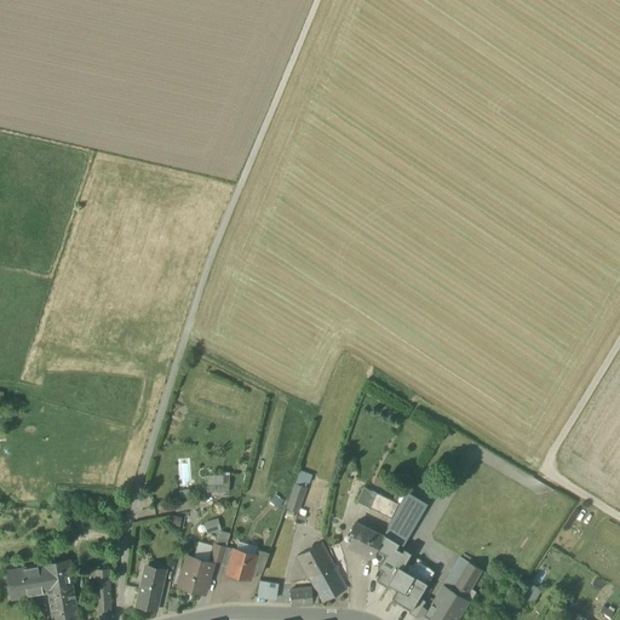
[(300,468),(296,484),(305,488),(309,489),(314,471),(300,468)]
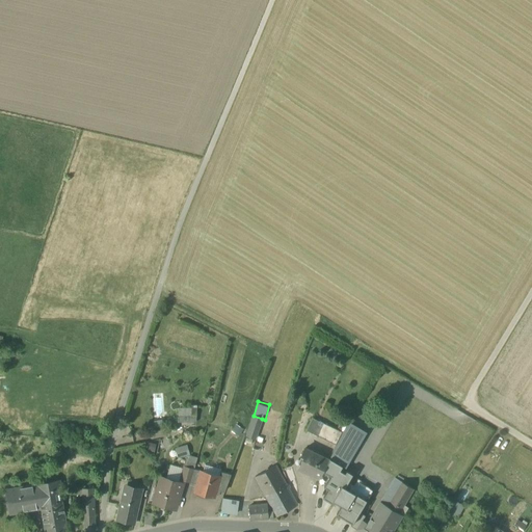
[(196,407),(178,408),(178,422),(196,422),(196,407)]
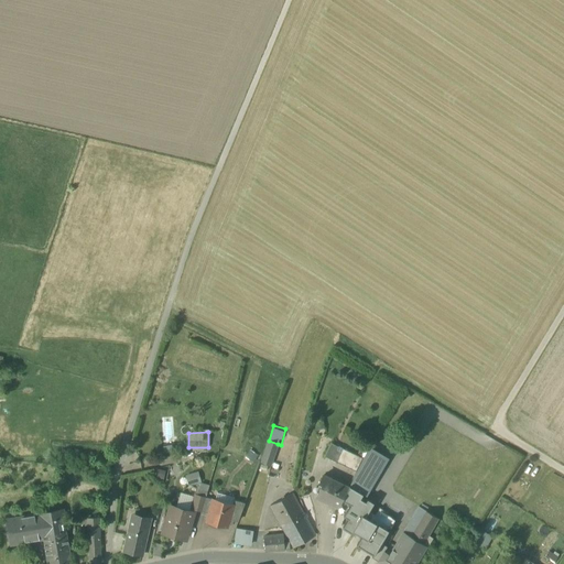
[(271,466),(278,444),(269,441),(262,463),(271,466)]
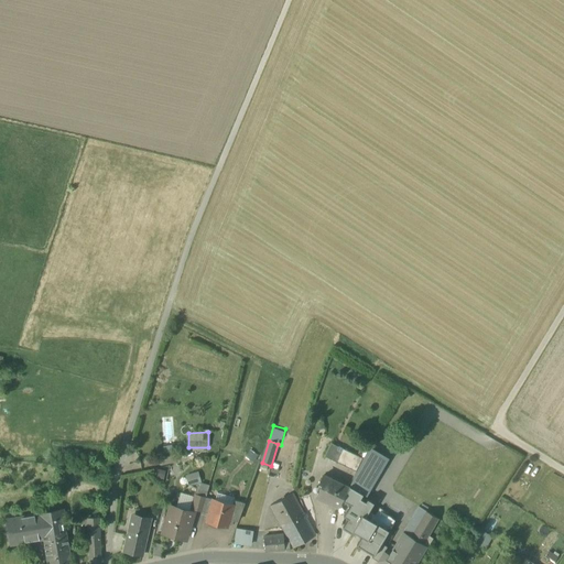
[(324,457),(355,473),(359,465),(362,458),(331,443),(324,457)]
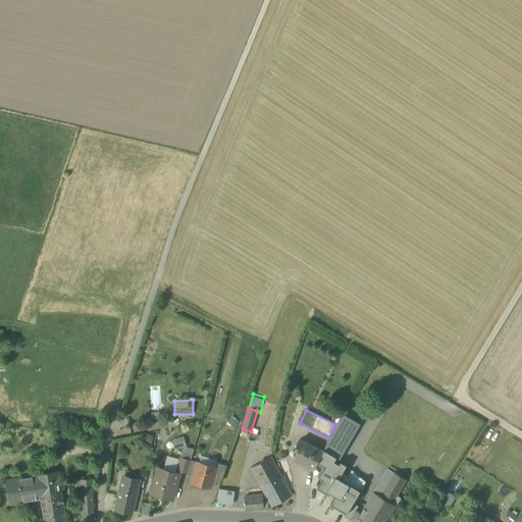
[(159,412),(150,413),(151,420),(160,419),(159,412)]
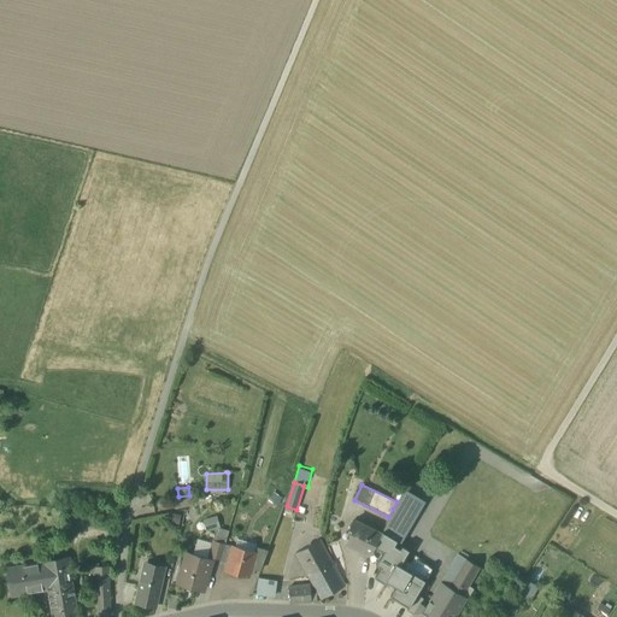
[(405,489),(382,532),(400,541),(424,501),(405,489)]
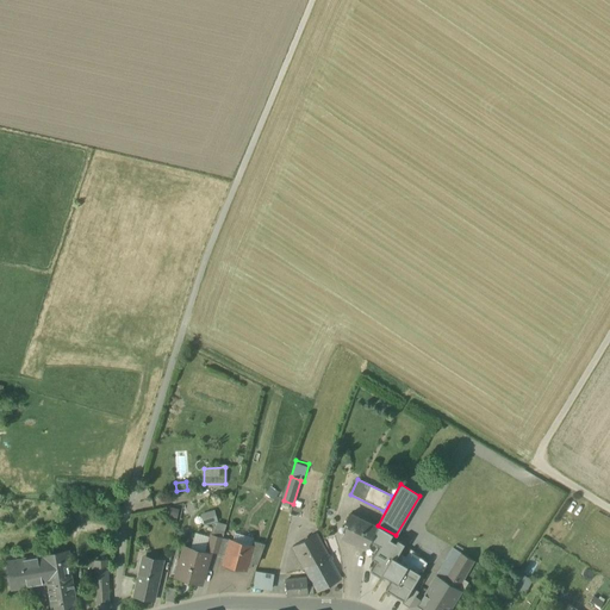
[(279,492),(271,486),(265,495),(273,500),(279,492)]
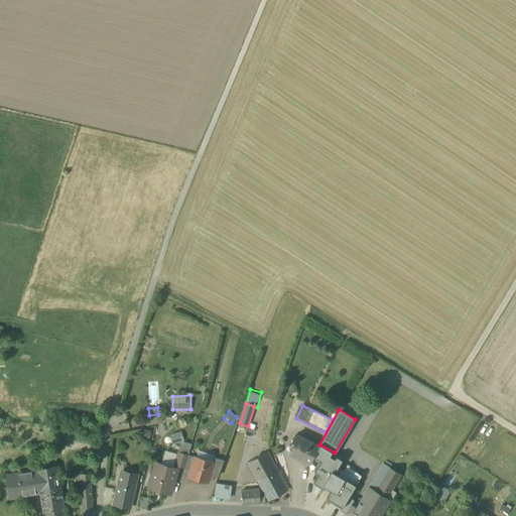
[(142,428),(140,438),(149,440),(151,431),(142,428)]
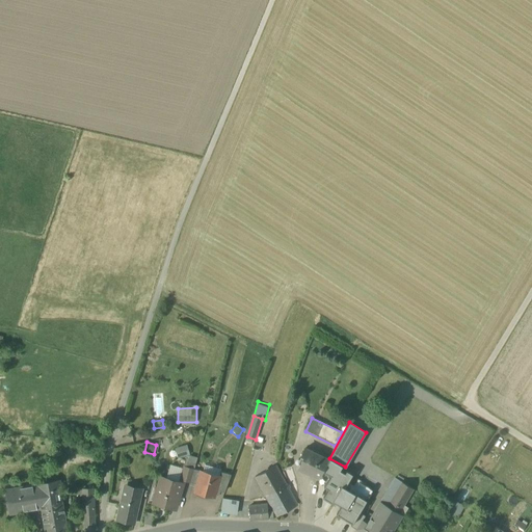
[(186,445),(175,449),(178,458),(189,455),(186,445)]
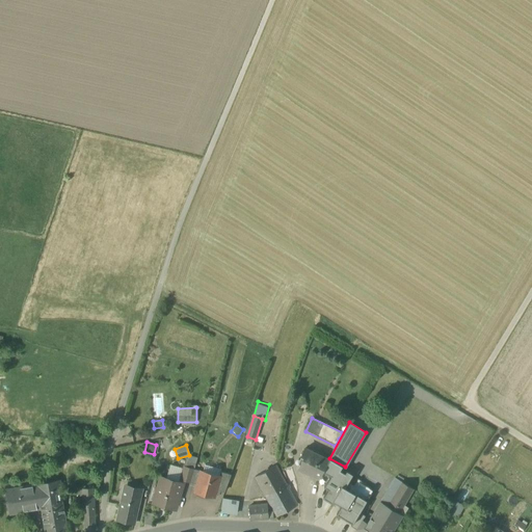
[(298,469),(319,479),(322,472),(328,459),(304,448),(300,456),(303,458),(298,469)]
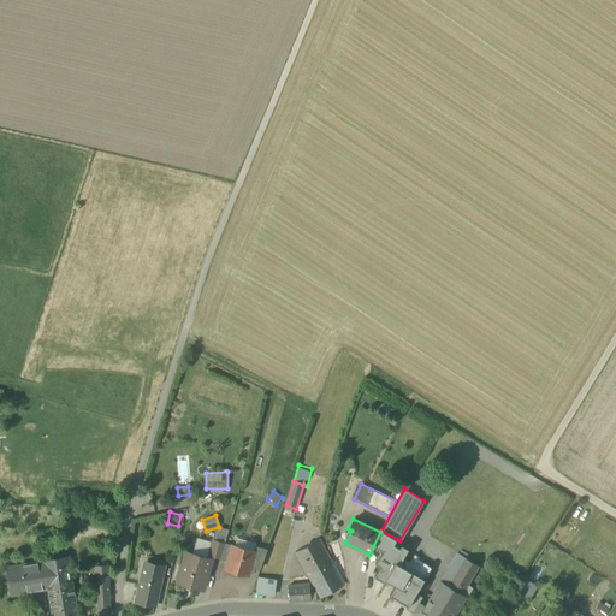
[(213,540),(224,544),(229,529),(219,527),(217,531),(213,540)]
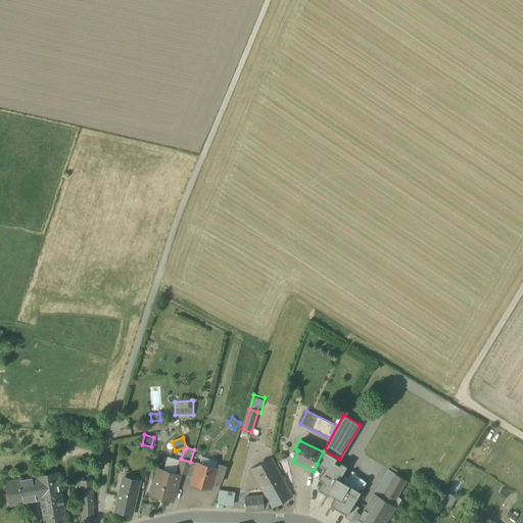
[(290,460),(293,461),(298,450),(295,448),(290,460)]
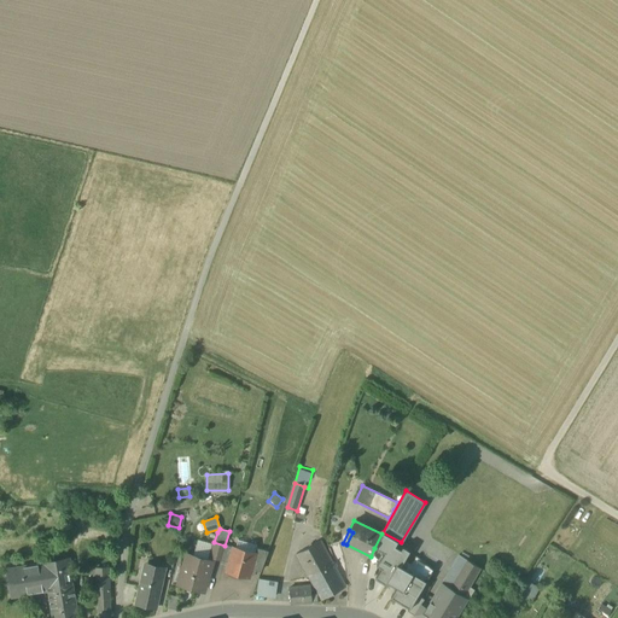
[(380,569),(374,578),(389,587),(390,584),(396,587),(390,598),(409,608),(418,595),(433,570),(414,558),(410,564),(407,570),(401,566),(404,559),(409,551),(402,547),(401,549),(395,547),(397,541),(383,532),(382,534),(374,548),(384,553),(377,566),(380,569)]
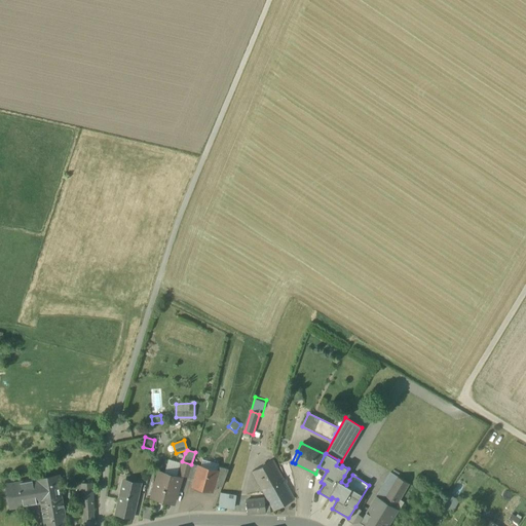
[(179,475),(182,463),(167,459),(163,475),(178,479),(179,475)]
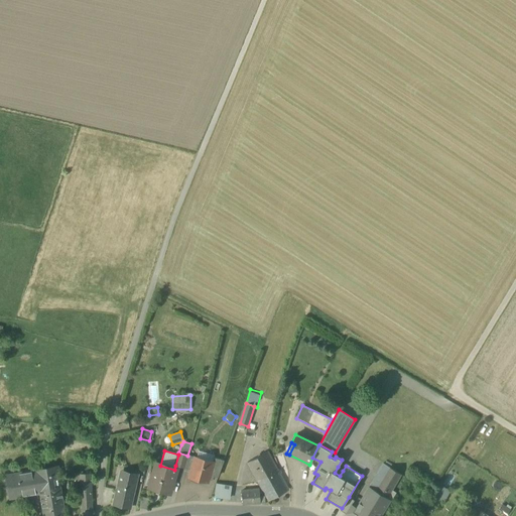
[(212,462),(213,458),(214,455),(199,450),(197,458),(212,462)]
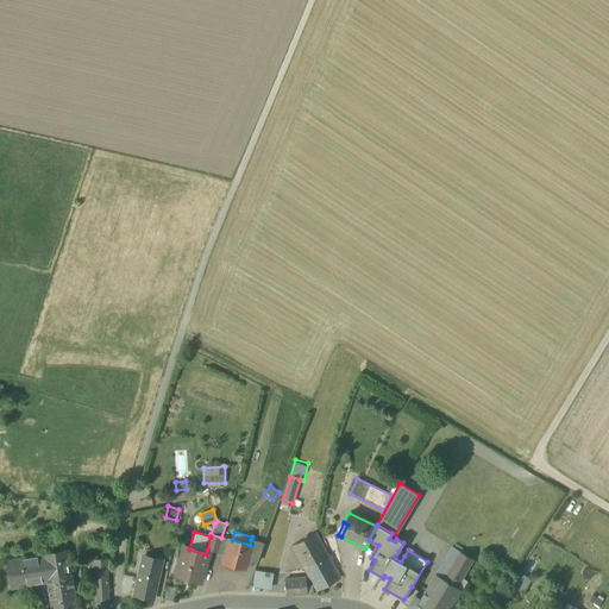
[(207,550),(217,552),(221,538),(211,534),(211,537),(207,550)]
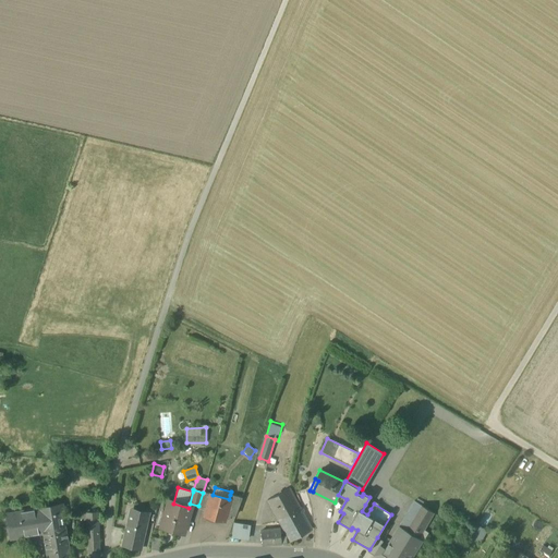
[(278,521),(279,520),(300,509),(289,489),(267,501),(277,519),(275,520),(276,522),(278,521)]
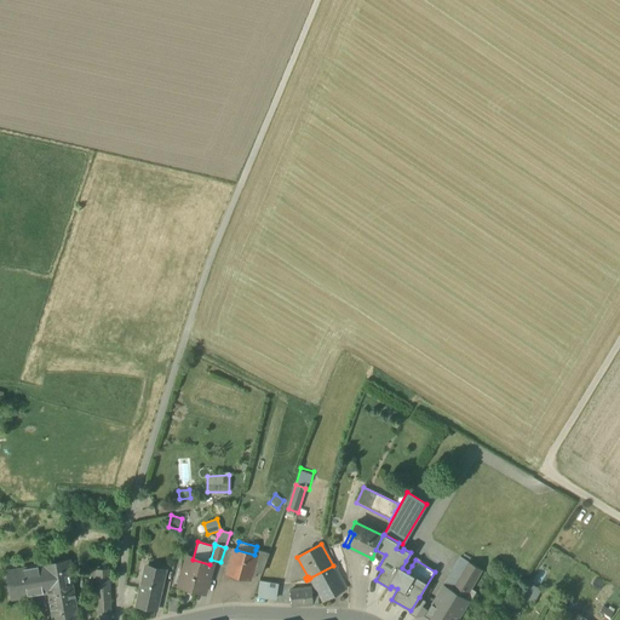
[(234,549),(225,547),(220,562),(229,564),(234,549)]
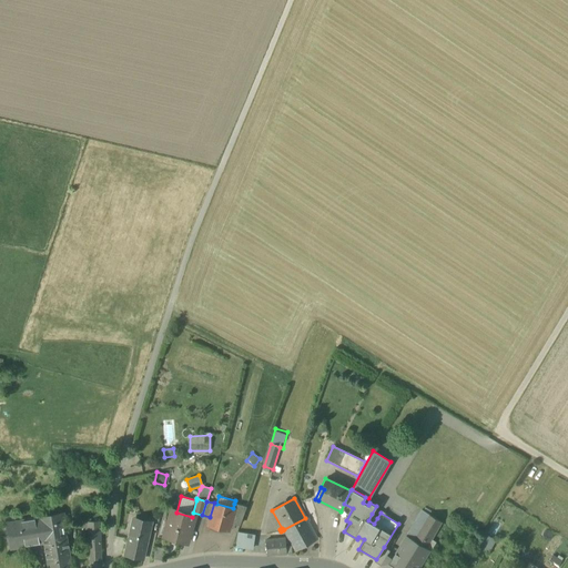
[(208,526),(227,531),(229,528),(231,521),(234,508),(233,508),(216,504),(214,503),(210,517),(208,526)]
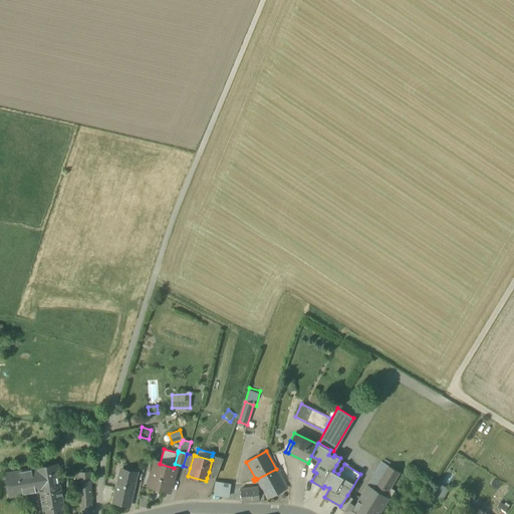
[(209,472),(217,475),(223,459),(212,456),(211,460),(212,460),(209,472)]
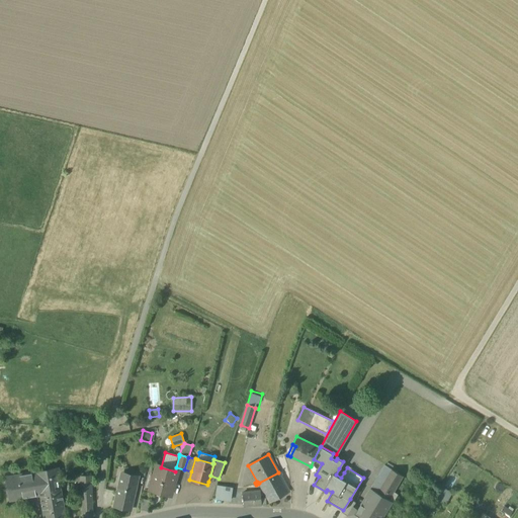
[(153,490),(171,496),(178,472),(175,471),(161,467),(156,465),(153,477),(151,476),(147,489),(153,490)]
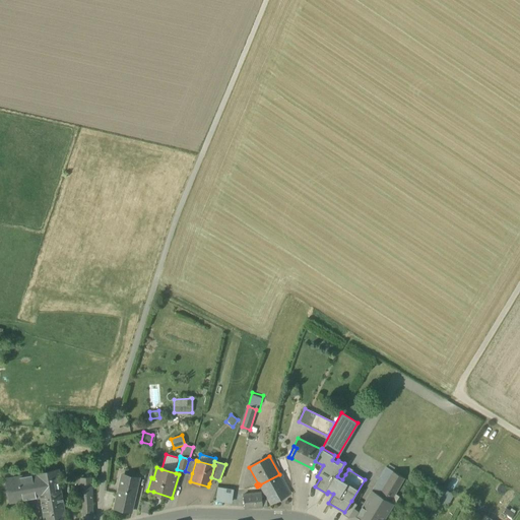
[(403,477),(386,467),(364,504),(385,516),(397,496),(393,494),(403,477)]
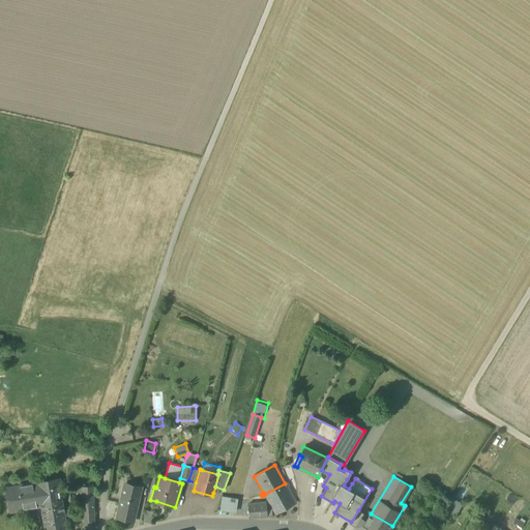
[(352,483),(347,479),(344,486),(349,489),(352,483)]
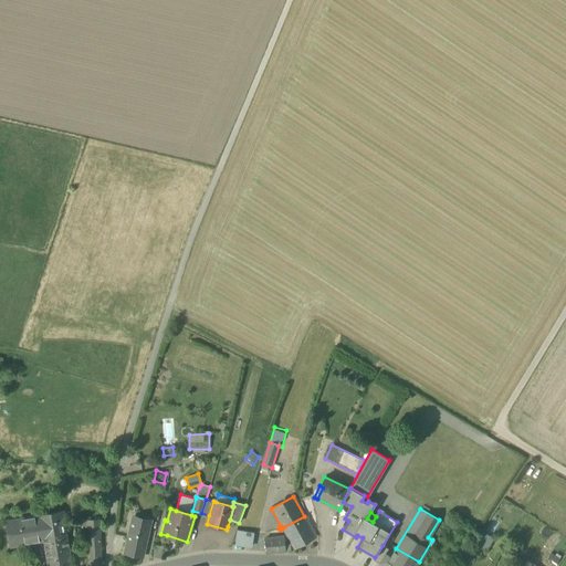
[(10,548),(43,543),(42,537),(65,535),(62,513),(16,521),(17,524),(6,525),(10,548)]
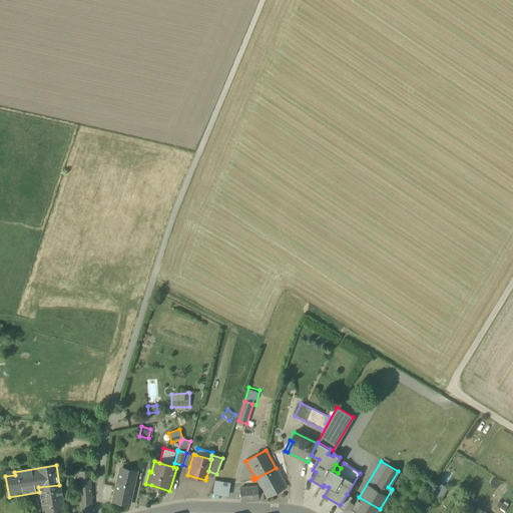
[(277,469),(276,468),(257,478),(268,498),(287,488),(278,472),(279,471),(278,469),(277,469)]
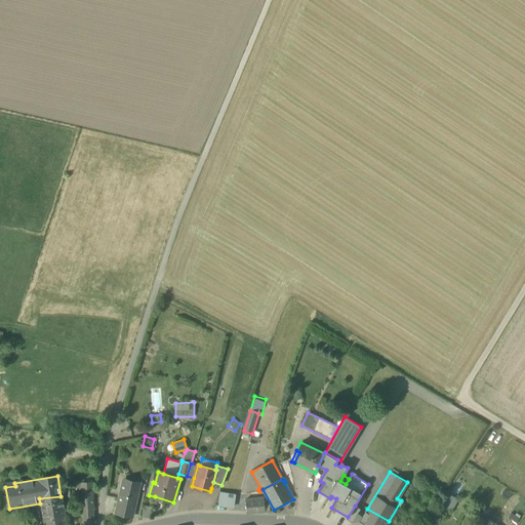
[(117,514),(133,517),(140,487),(123,483),(117,514)]
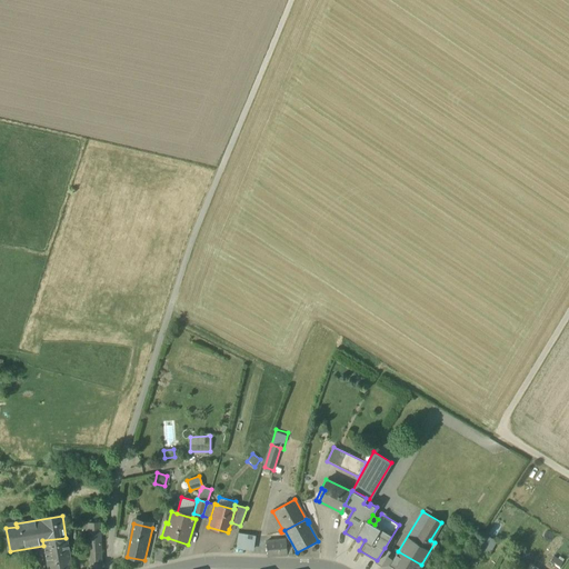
[(88,531),(89,551),(101,551),(100,527),(88,531)]
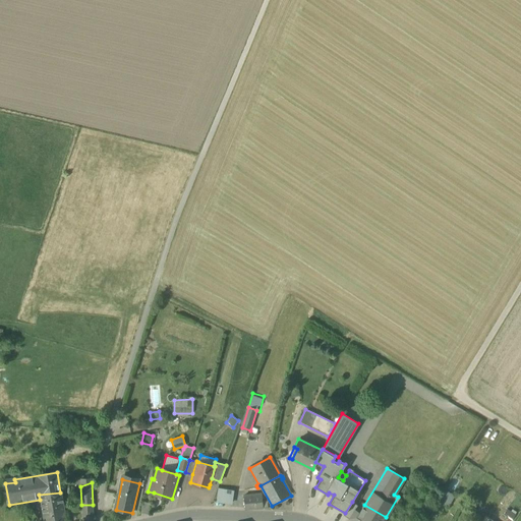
[(455,496),(444,489),(437,502),(447,508),(455,496)]
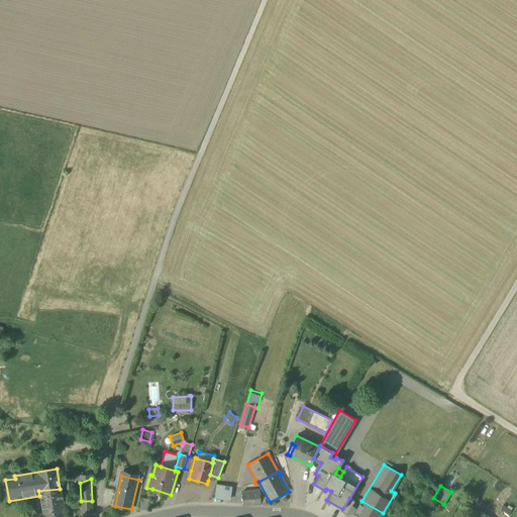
[(242,504),(242,506),(261,505),(260,491),(251,492),(251,488),(248,489),(248,492),(241,493),(242,504)]
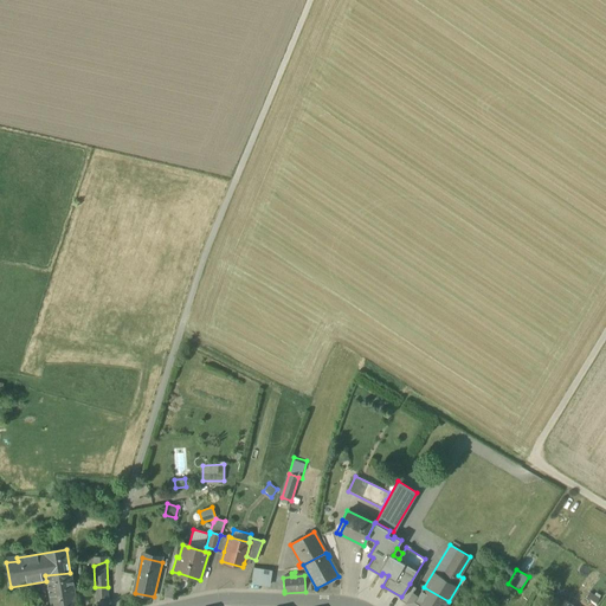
[(75,605),(70,573),(45,575),(46,581),(50,605),(75,605)]
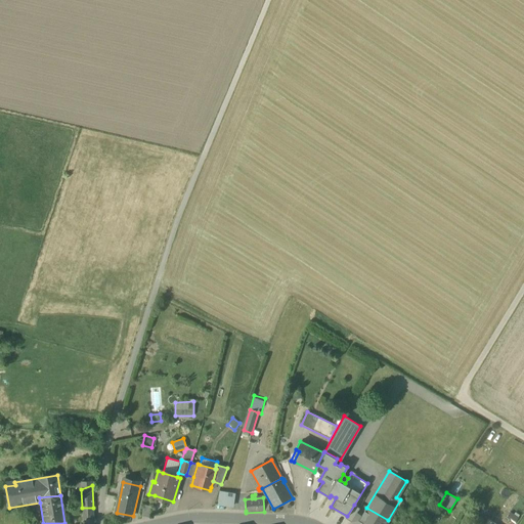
[(218,506),(231,508),(233,497),(220,495),(218,506)]
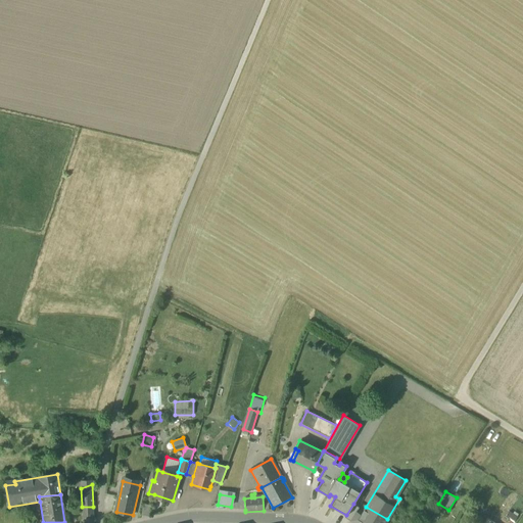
[(143,504),(141,515),(148,517),(151,506),(143,504)]
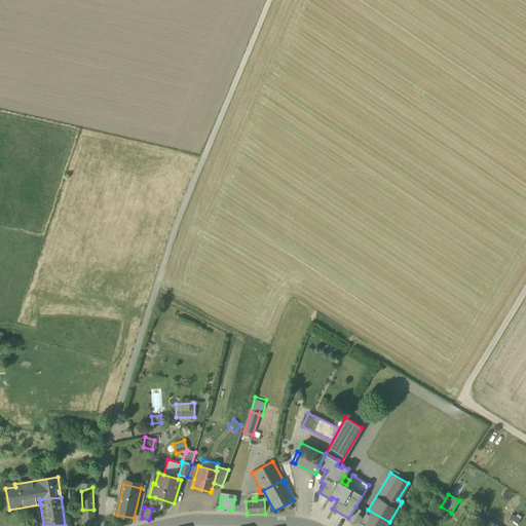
[(348,518),(346,520),(352,524),(353,523),(358,515),(359,515),(361,511),(355,506),(348,518)]
